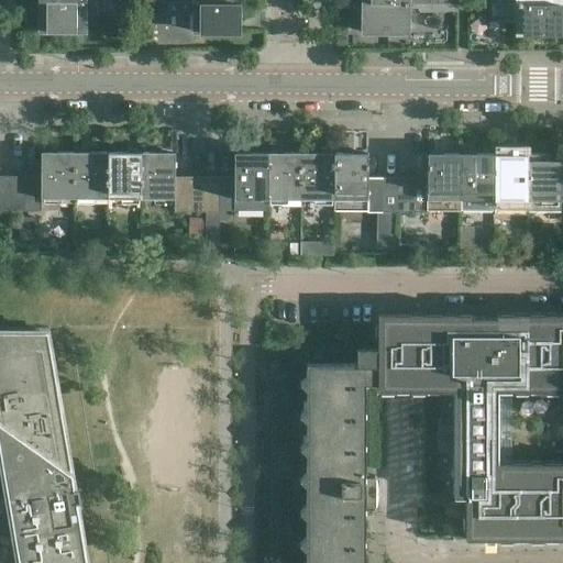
[(84,32),(84,13),(96,13),(96,11),(110,11),(110,2),(40,2),(40,32),(84,32)]
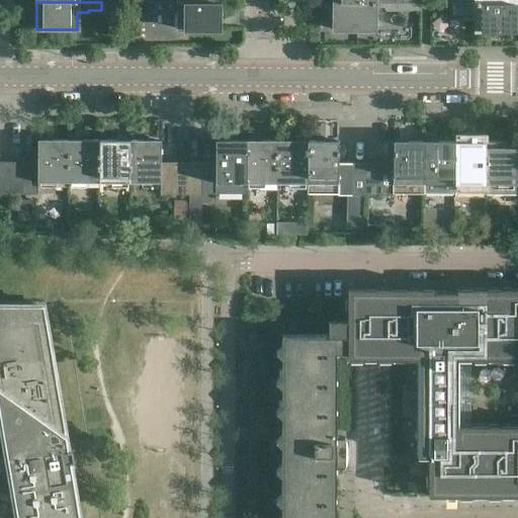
[(219,29),(219,3),(154,3),(154,11),(167,11),(169,7),(178,7),(178,29),(219,29)]
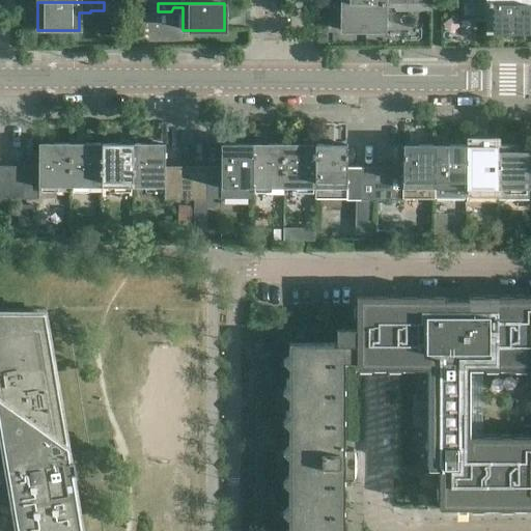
[(384,31),(384,8),(393,8),(395,11),(409,12),(409,4),(342,3),(342,31),(384,31)]
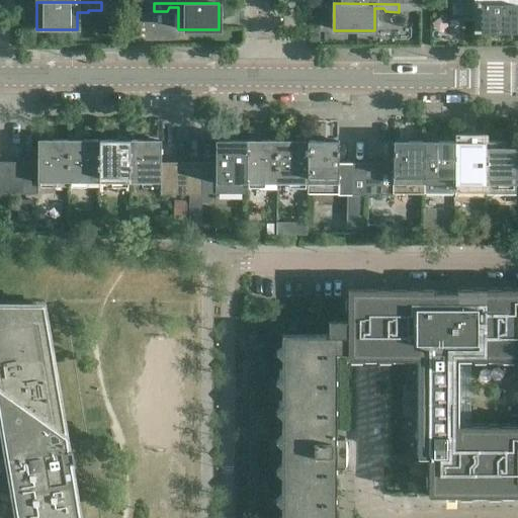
[(516,31),(516,4),(451,4),(451,12),(464,12),(466,8),(476,8),(476,31),(516,31)]
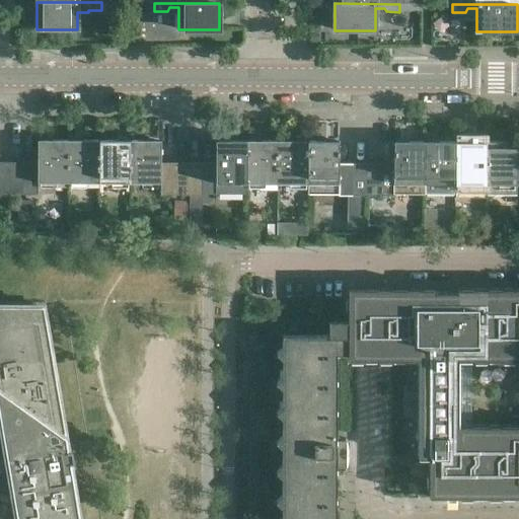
[(69,183),(69,141),(38,140),(38,162),(38,182),(69,183)]
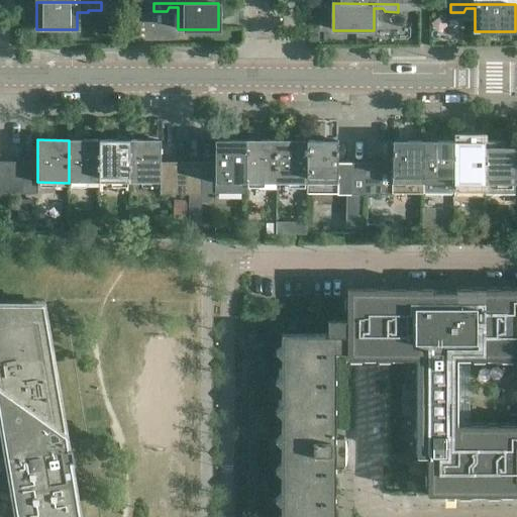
[(99,183),(99,140),(69,140),(69,183),(99,183)]
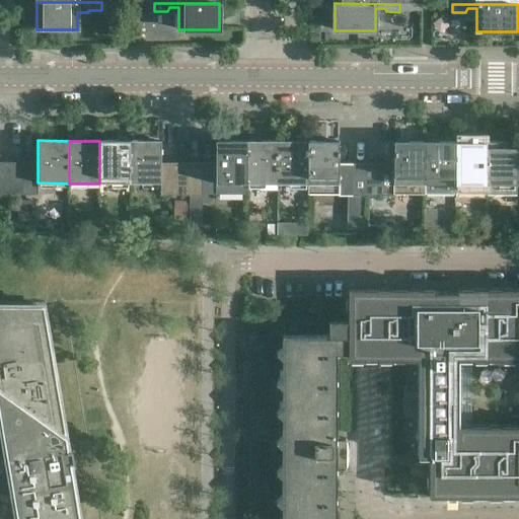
[(130,183),(130,141),(99,141),(99,183),(130,183)]
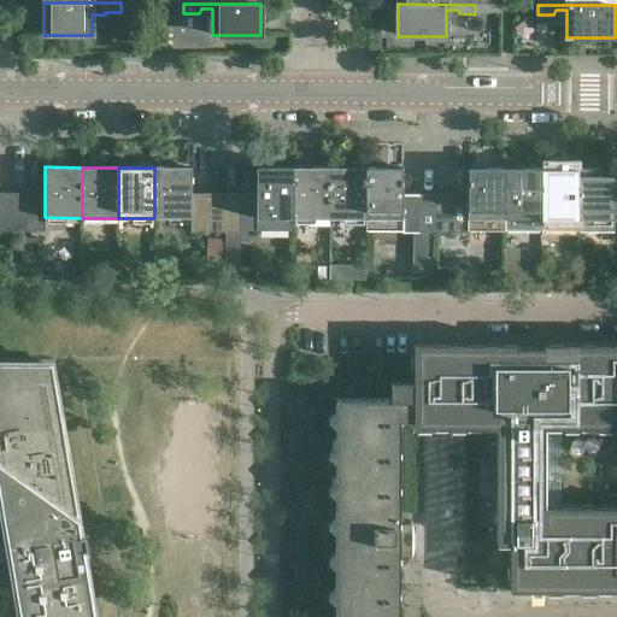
[(191,194),(191,168),(154,168),(154,218),(191,218),(191,194)]
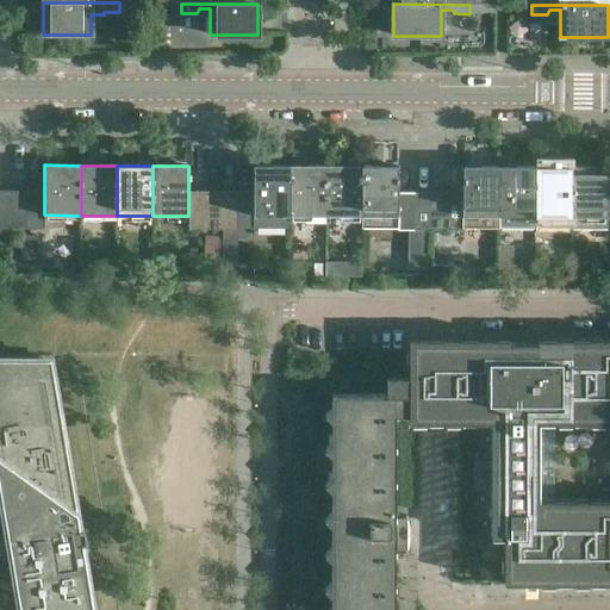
[(290,216),(290,166),(254,166),(254,192),(253,216),(290,216)]
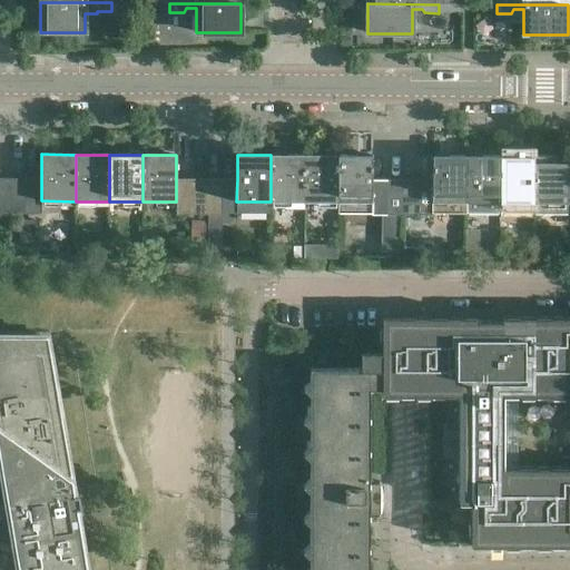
[(304,202),(304,155),(271,155),(271,202),(304,202)]
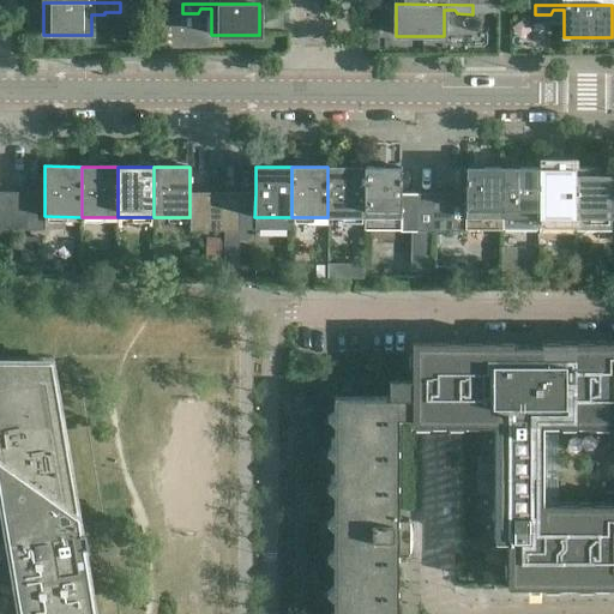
[(363,218),(363,168),(327,167),(327,217),(363,218)]
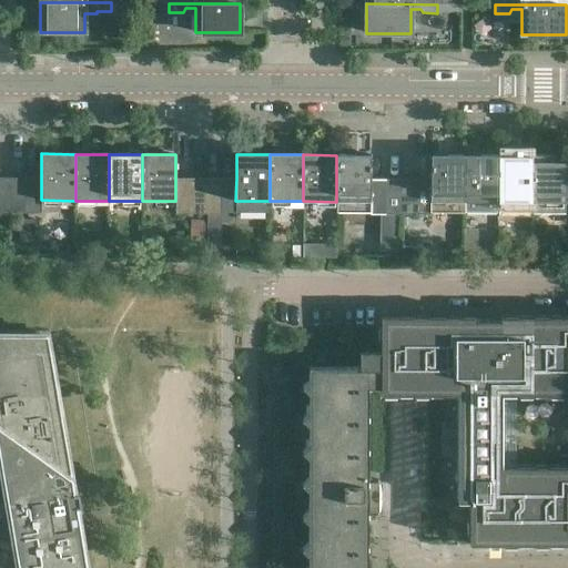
[(371,180),(371,155),(336,155),(336,202),(371,202),(371,180)]
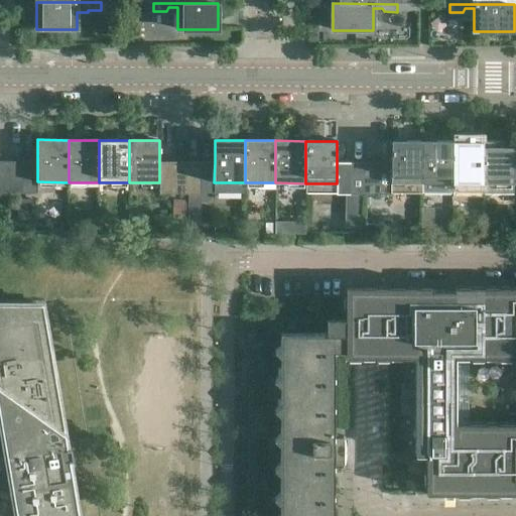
[(422,183),(422,141),(391,141),(391,163),(391,183),(422,183)]
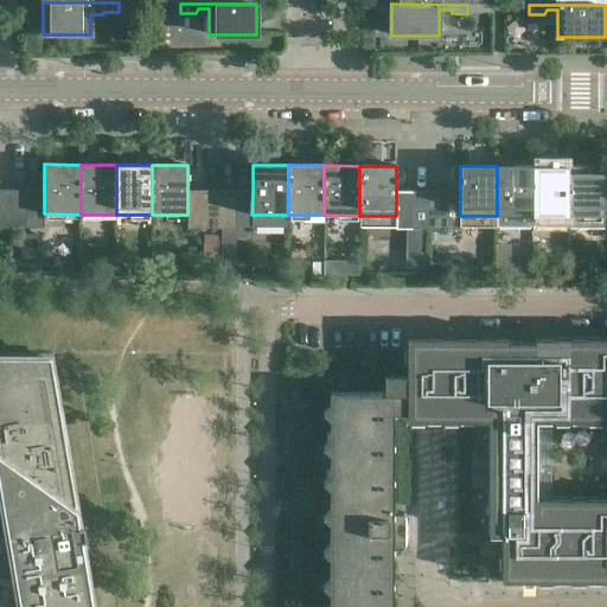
[(532,216),(532,166),(497,166),(497,216),(532,216)]
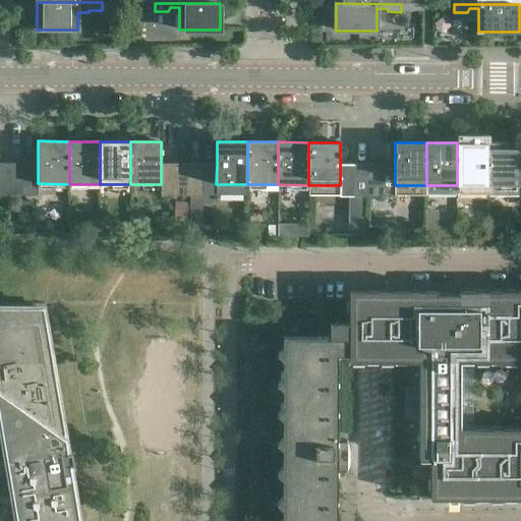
[(487,185),(487,142),(457,142),(457,185),(487,185)]
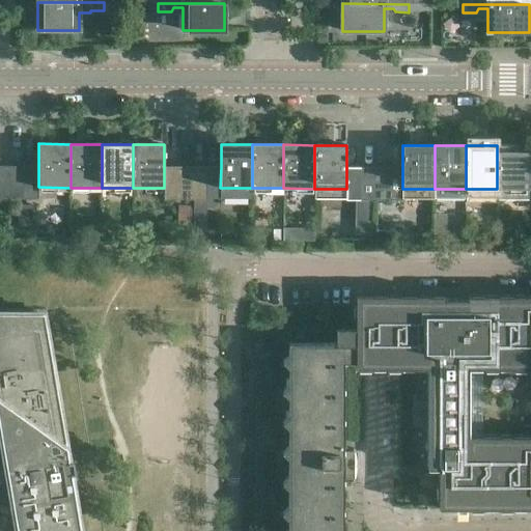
[(529,176),(529,146),(497,145),(497,189),(528,189),(528,188),(530,187),(530,176),(529,176)]
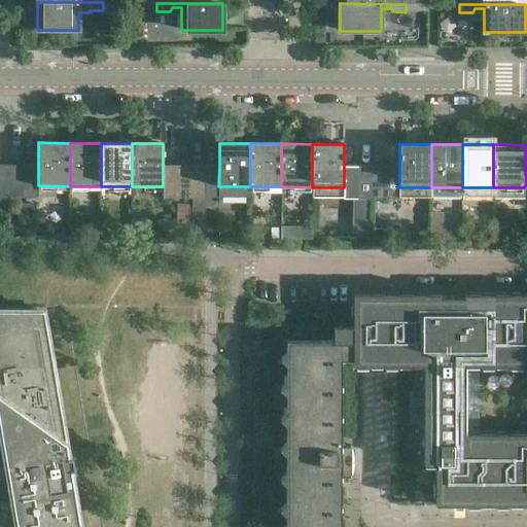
[(0,198),(10,198),(10,165),(0,165),(0,198)]
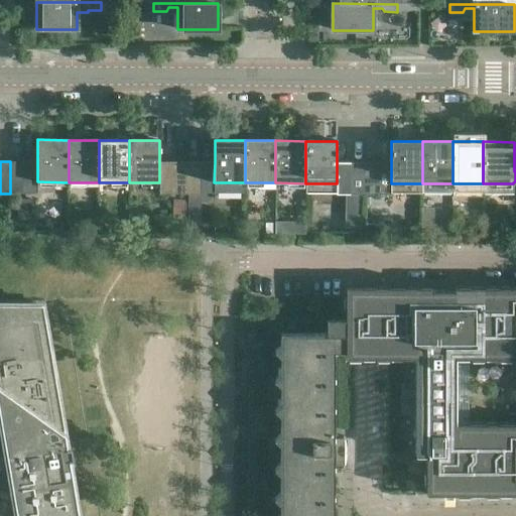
[(23,194),(23,161),(10,161),(10,194),(23,194)]
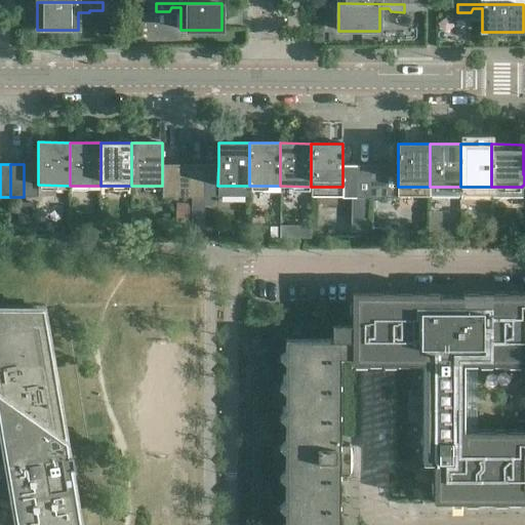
[(38,185),(38,164),(24,164),(24,197),(38,197),(38,185)]
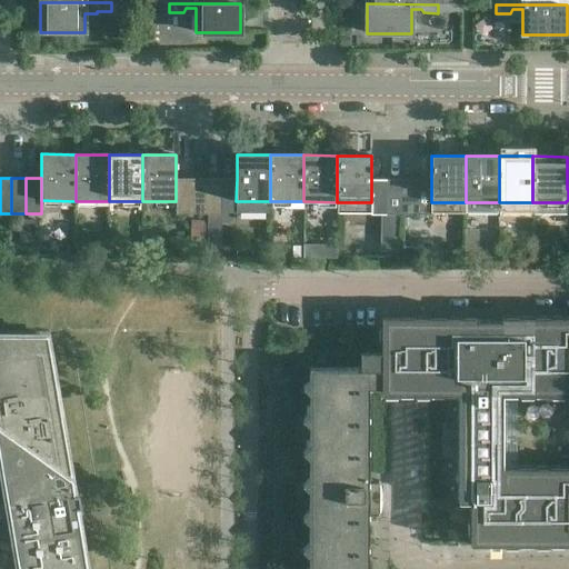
[(191,215),(191,179),(176,179),(176,201),(176,215),(191,215)]
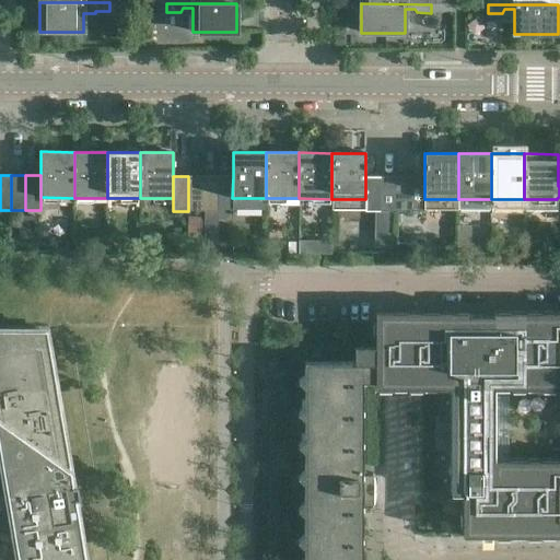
[(202,211),(202,176),(188,176),(188,211),(202,211)]
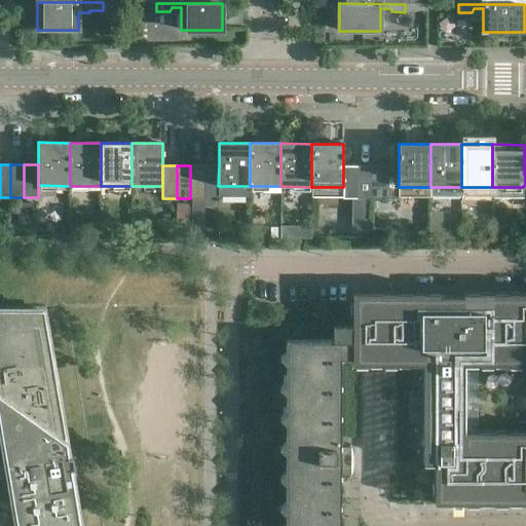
[(203,198),(204,165),(190,165),(190,198),(203,198)]
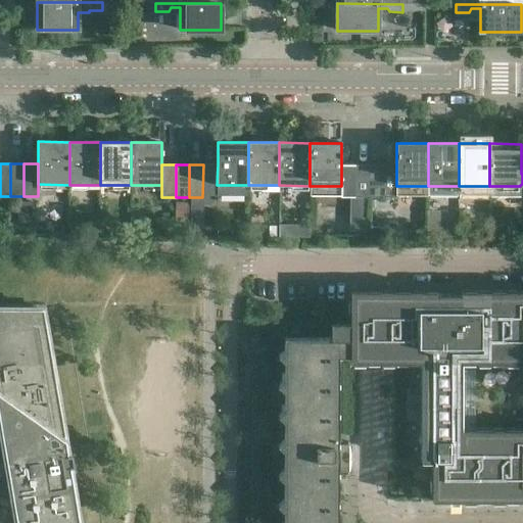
[(217,185),(218,164),(203,164),(202,197),(217,197),(217,185)]
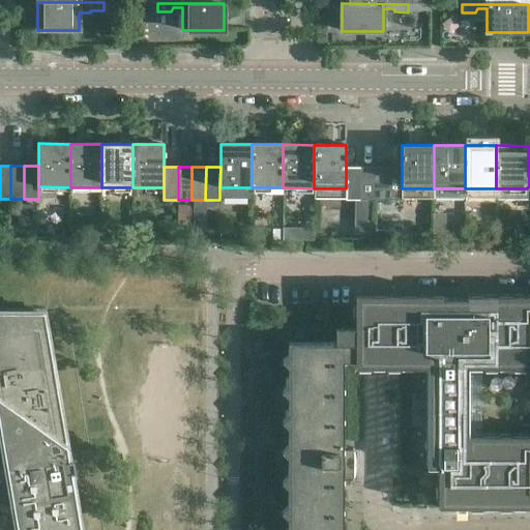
[(360,201),(360,168),(346,168),(346,188),(346,201),(360,201)]
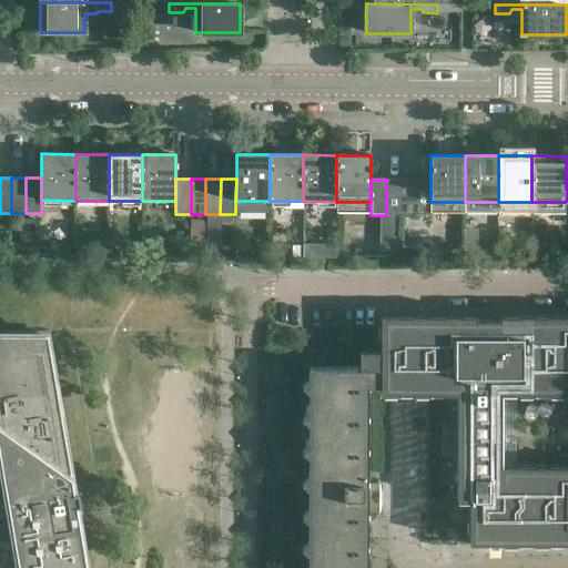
[(401,215),(401,180),(386,180),(386,215),(401,215)]
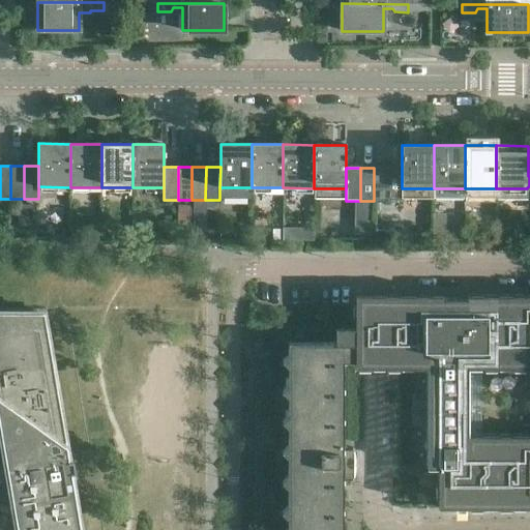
[(387,201),(387,168),(374,168),(374,201),(387,201)]
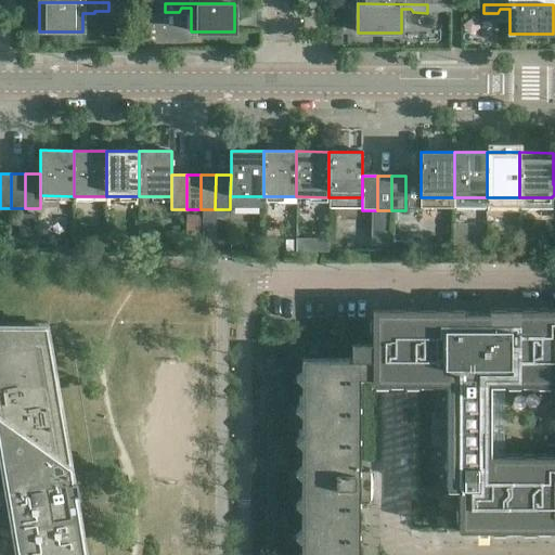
[(421,197),(421,176),(405,176),(405,210),(421,210),(421,197)]
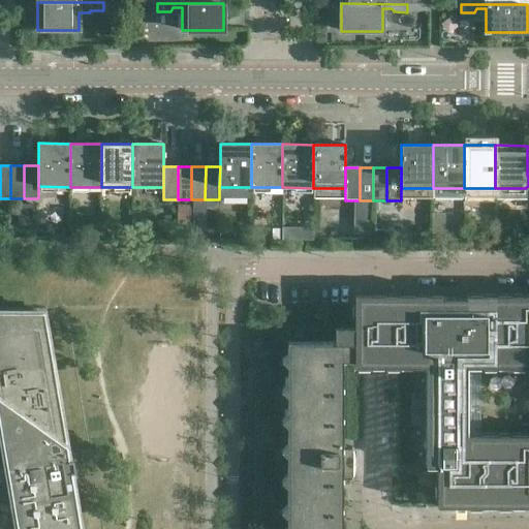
[(528,505),(528,434),(467,434),(467,367),(528,367),(528,294),(465,294),(465,299),(443,299),(443,294),(354,294),(354,327),(335,328),(335,342),(340,342),(340,339),(342,339),(342,343),(351,343),(351,339),(353,339),(353,342),(353,361),(354,361),(353,367),(426,367),(425,467),(436,467),(436,506),(528,505)]
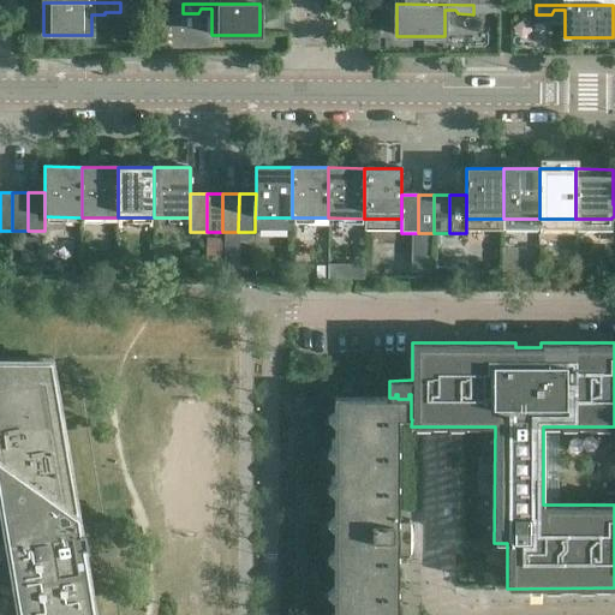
[(81,532),(51,362),(0,360),(0,500),(7,544),(4,545),(6,560),(22,557),(24,573),(12,573),(19,614),(94,614),(87,574),(82,574),(77,548),(87,547),(84,531),(81,532)]
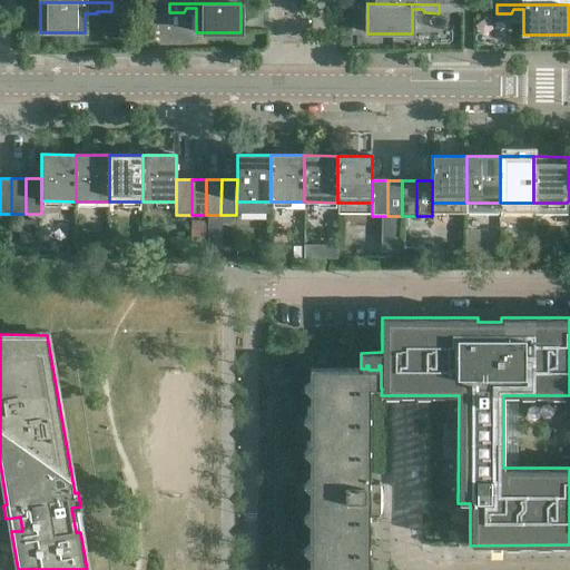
[(370,401),(370,396),(370,393),(369,389),(381,389),(381,369),(381,365),(379,365),(379,370),(369,370),(369,365),(366,365),(366,369),(361,369),(310,369),(310,382),(303,389),(310,395),(310,414),(303,421),(310,428),(310,446),(303,453),(310,461),(310,479),(303,485),(310,493),(310,512),(303,519),(310,526),(308,544),(302,551),(308,558),(308,569),(369,569),(369,564),(369,561),(369,557),(367,551),(367,547),(369,541),(369,539),(369,534),(369,529),(369,527),(369,523),(369,519),(369,514),(380,514),(380,485),(369,485),(369,481),(369,474),(370,469),(370,464),(370,461),(369,459),(369,453),(369,449),(369,444),(370,436),(370,434),(370,429),(369,421),(369,416),(370,411),(370,406),(370,401)]
